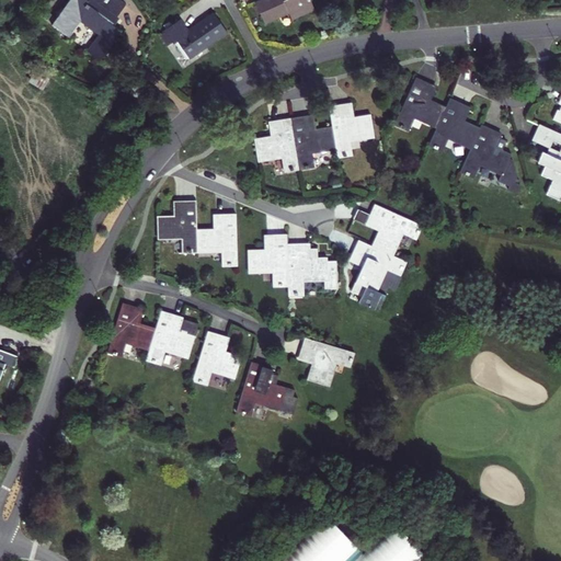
[(68,0),(50,25),(69,38),(80,22),(98,34),(87,52),(100,60),(119,32),(114,27),(119,19),(117,16),(125,3),(121,0),(117,0),(116,0),(68,0)]
